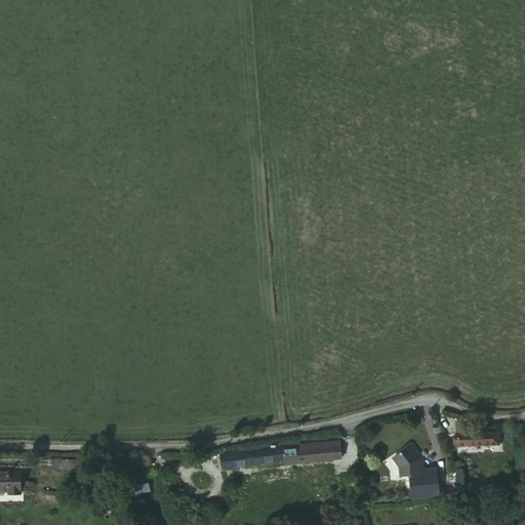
[(456,447),(497,445),(496,434),(481,435),(481,430),(465,430),(466,436),(455,436),(456,447)]
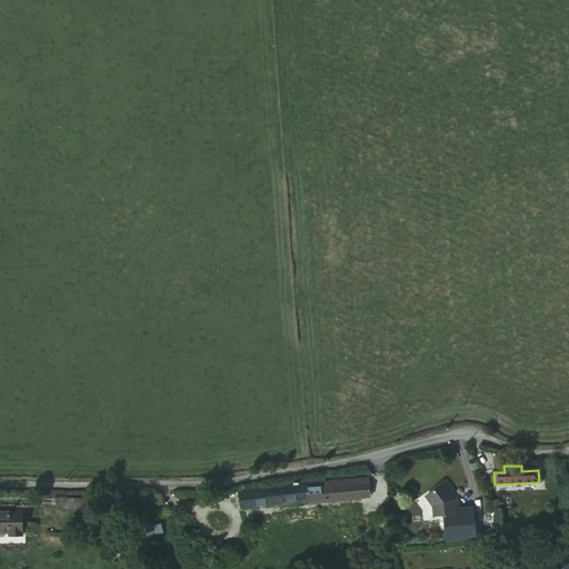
[(306,488),(307,502),(307,505),(369,499),(367,480),(306,488)]
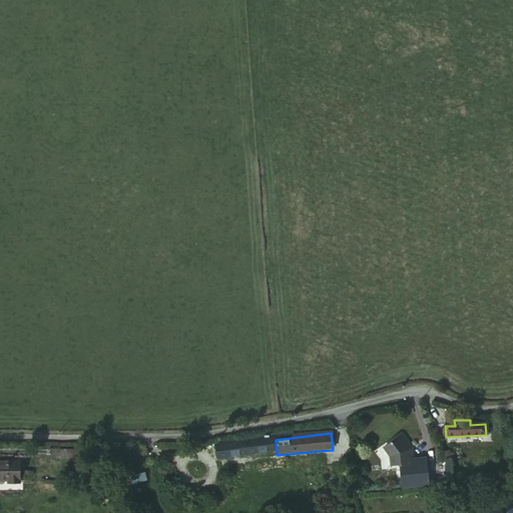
[(391,467),(401,466),(411,465),(410,455),(412,455),(412,450),(407,445),(405,446),(399,439),(385,450),(391,459),(391,467)]
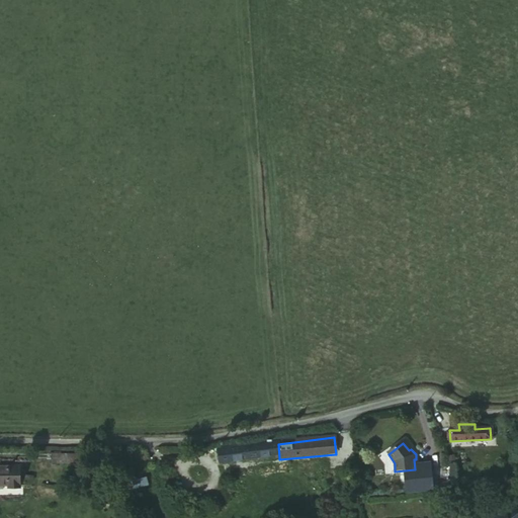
[(220,464),(279,457),(278,444),(218,450),(220,464)]
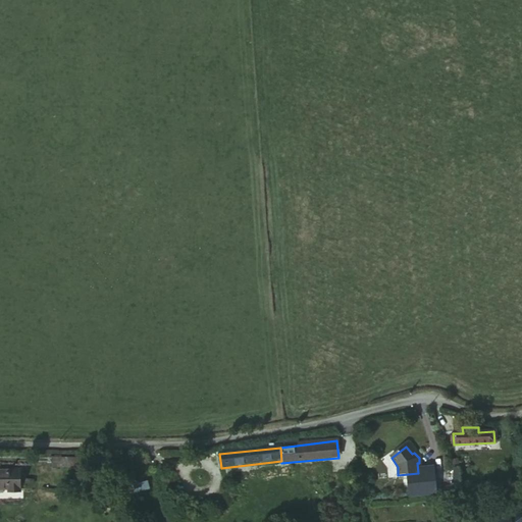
[(68,466),(68,458),(51,458),(51,467),(68,466)]
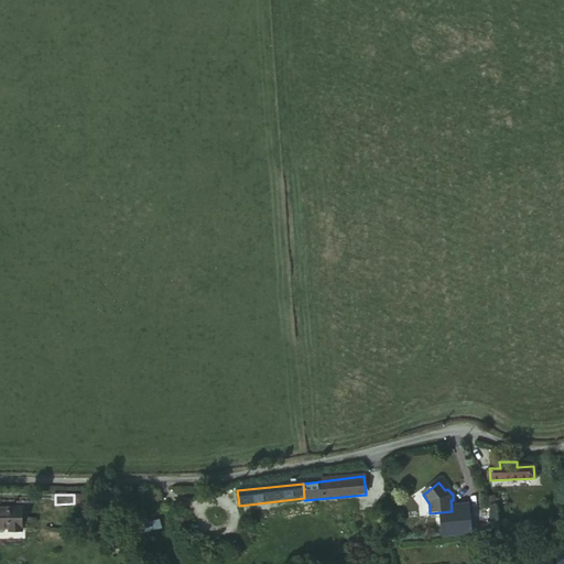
[(0,508),(0,527),(9,527),(10,532),(23,532),(22,508),(0,508)]
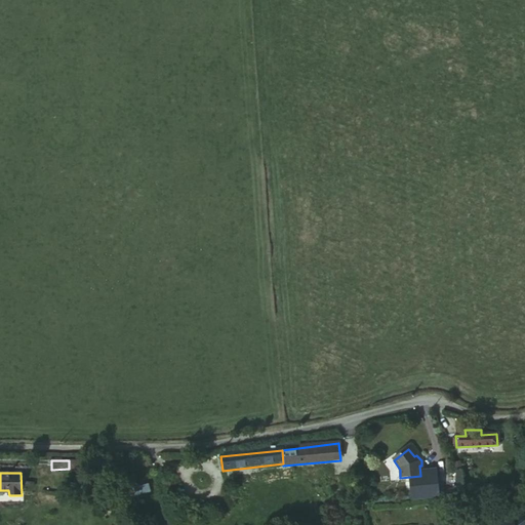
[(420,476),(410,477),(411,498),(439,495),(437,474),(420,476)]
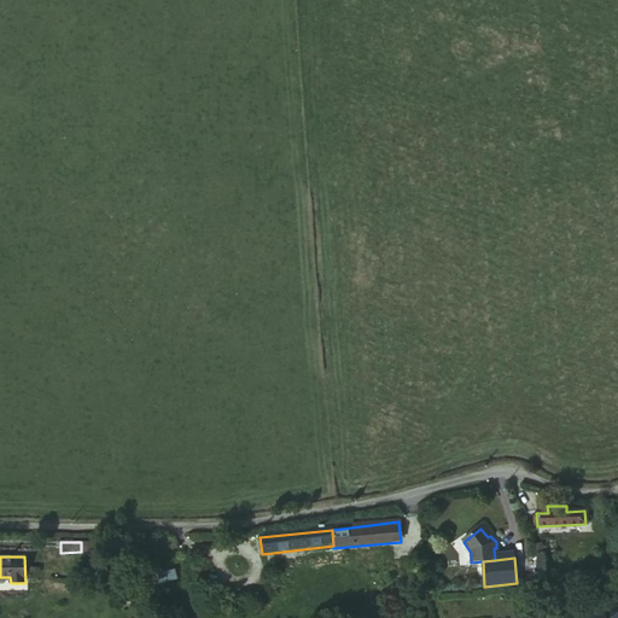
All buildings are outlined.
